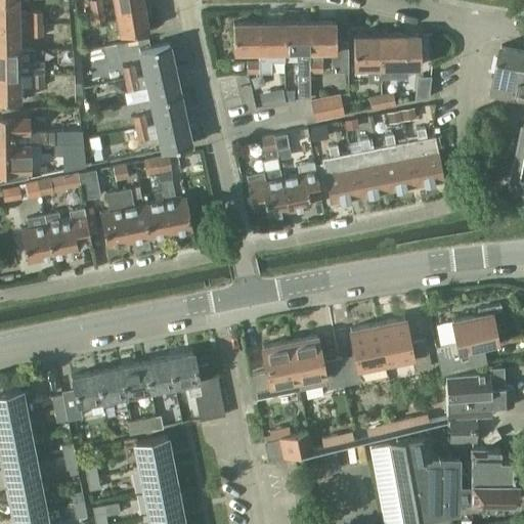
[(0,0),(0,24),(17,24),(17,25),(30,25),(42,24),(41,11),(17,11),(16,0),(0,0)]
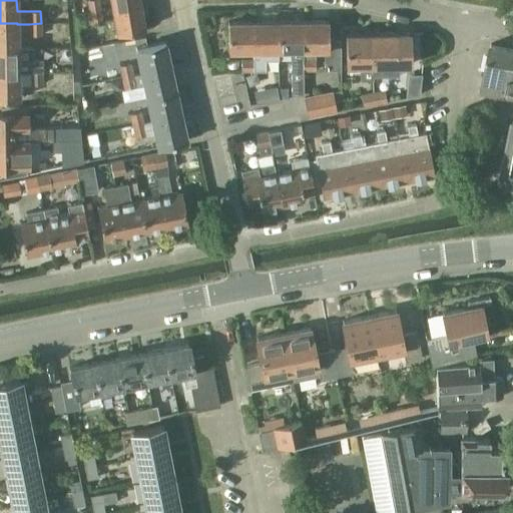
[(88,0),(87,0),(89,12),(100,10),(97,0),(88,0)]
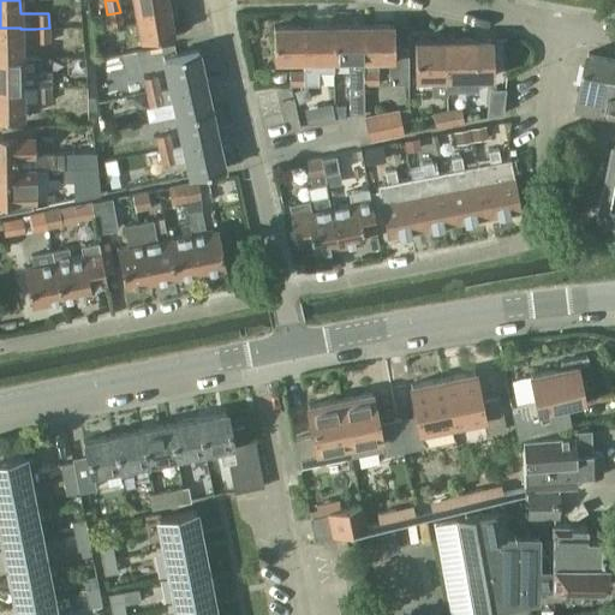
[(173,34),(168,4),(135,10),(139,40),(173,34)]
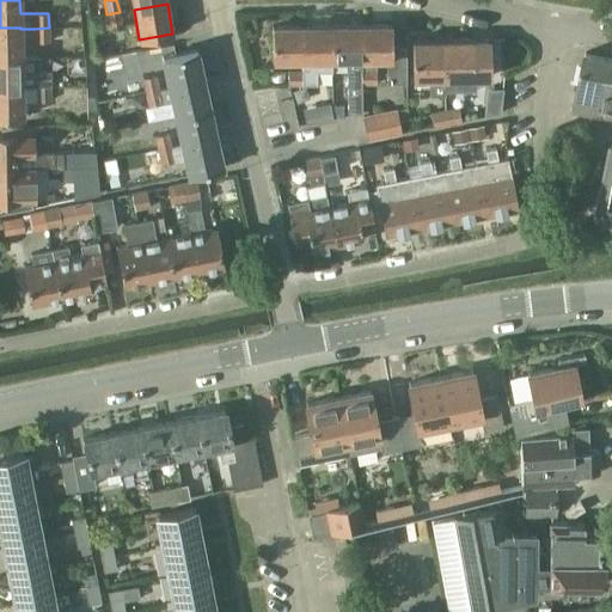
[(122,26),(120,12),(106,14),(109,29),(122,26)]
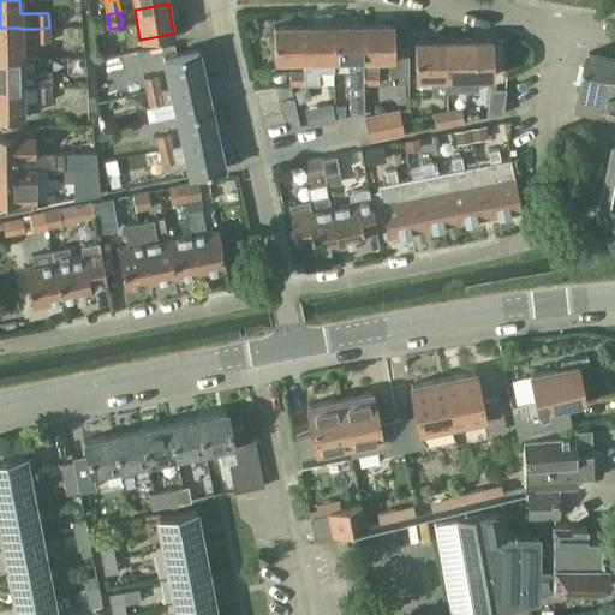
[(364,84),(363,25),(333,27),(333,60),(348,60),(348,113),(364,113),(363,84),(364,84)]
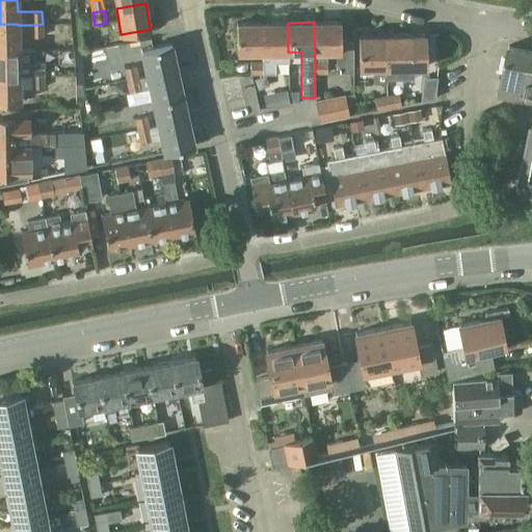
[(340,22),(314,22),(315,73),(326,73),(326,52),(336,51),(336,73),(352,73),(352,42),(340,42),(340,22)]
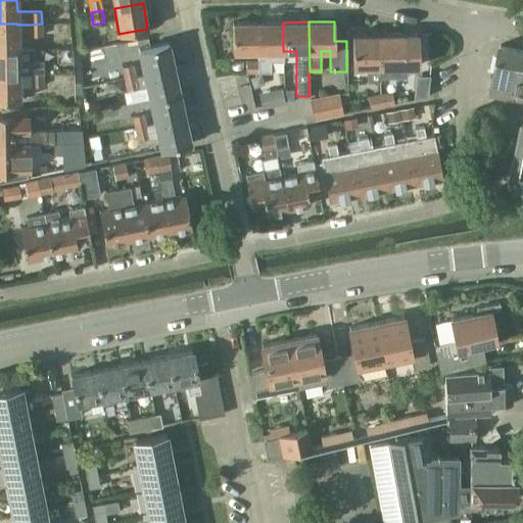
[(232,51),(257,51),(257,22),(232,22),(232,51)]
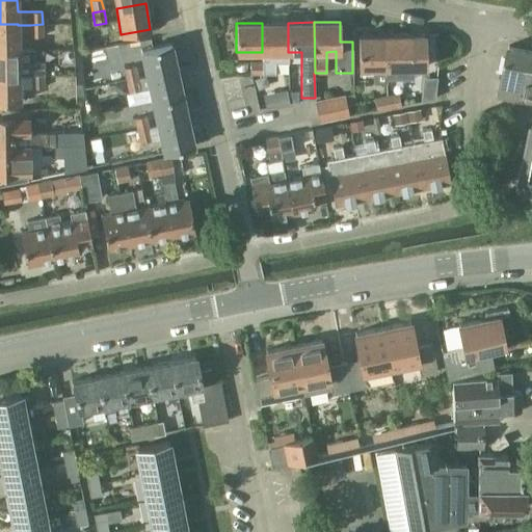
[(288,23),(262,23),(262,52),(263,52),(262,61),(263,75),(275,74),(274,62),(287,62),(288,52),(288,23)]
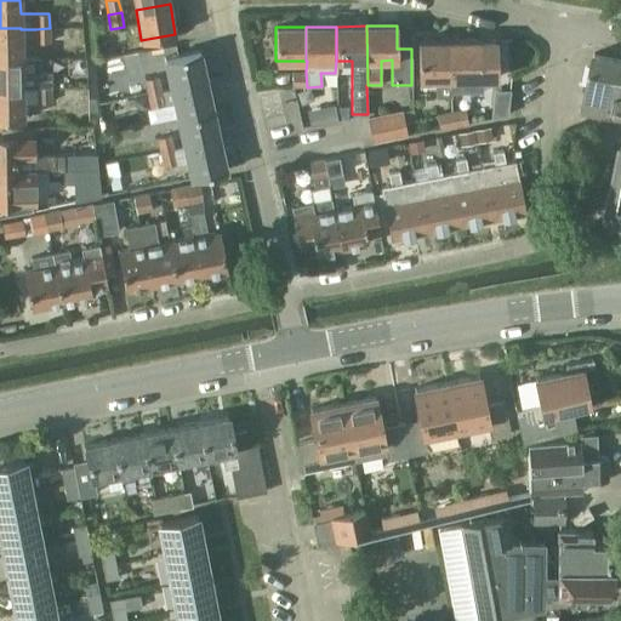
[(21,28),(0,28),(0,58),(22,58),(22,43),(36,43),(35,29),(21,29),(21,28)]
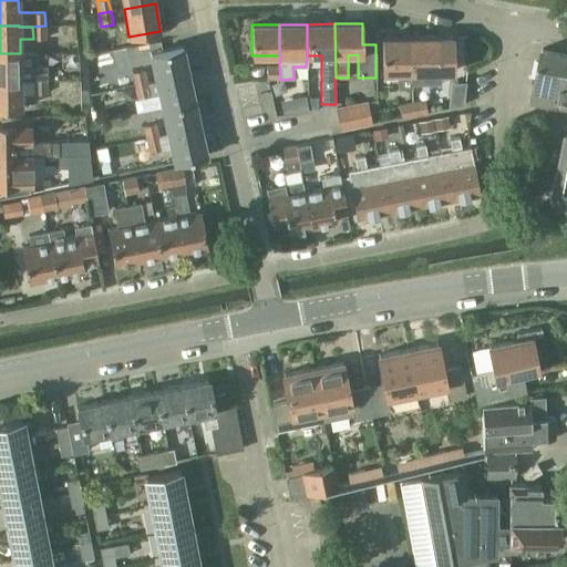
[(33,39),(45,39),(45,26),(32,27),(33,39)]
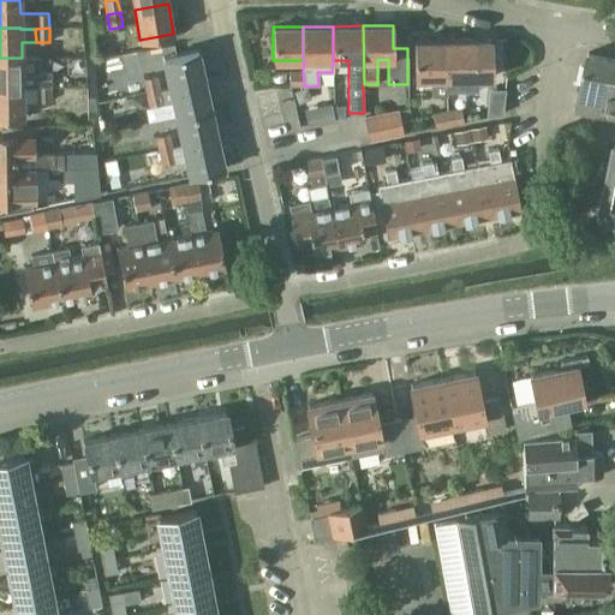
[(476,40),(445,41),(447,90),(477,89),(477,78),(491,78),(490,53),(490,40),(476,40)]
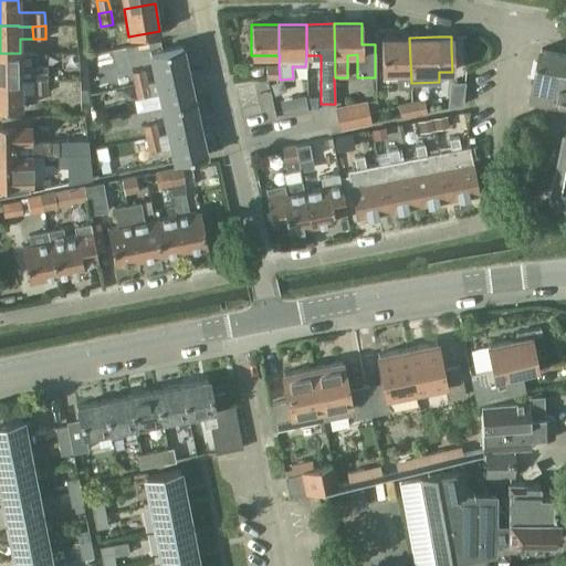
[(411,88),(411,83),(409,38),(380,38),(381,73),(396,73),(397,88),(411,88)]
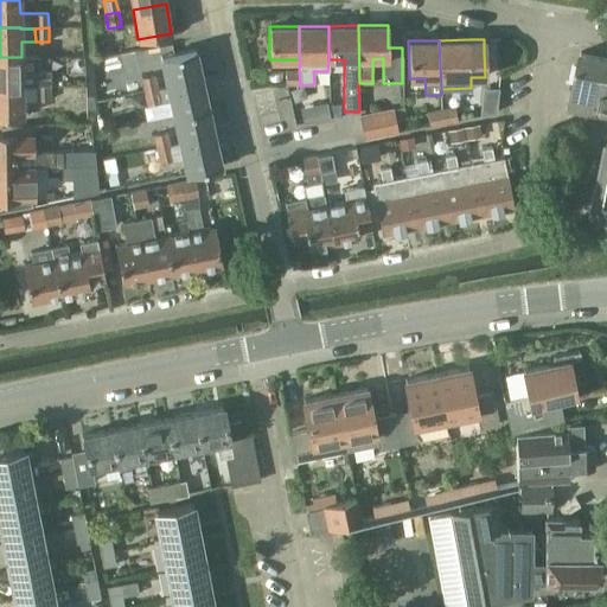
[(195,50),(161,57),(167,87),(200,80),(195,50)]
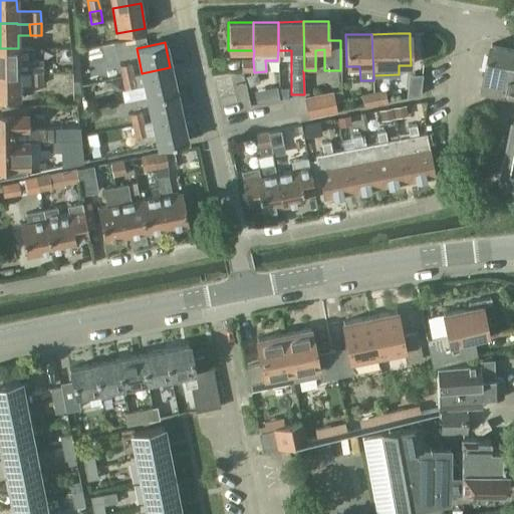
[(513,48),(491,43),(485,72),(481,93),(513,99),(513,48)]
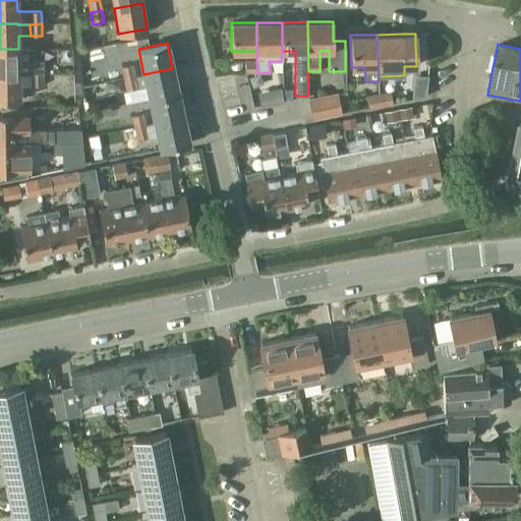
[(0,49),(0,74),(18,74),(31,73),(43,73),(42,61),(18,62),(18,49),(0,49)]
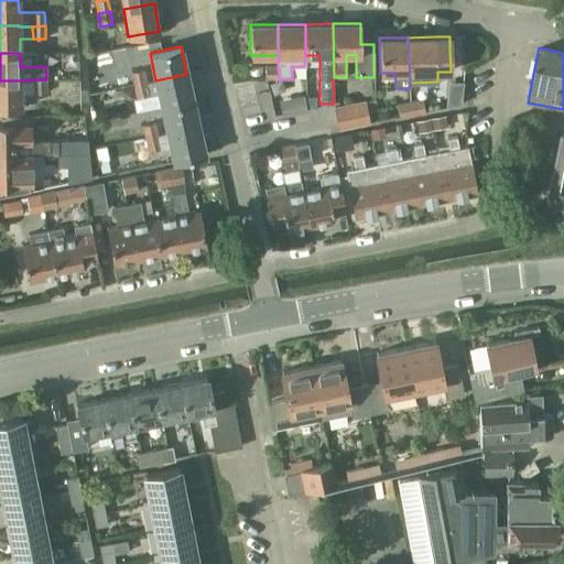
[(264,65),(266,79),(279,79),(278,65),(264,65)]
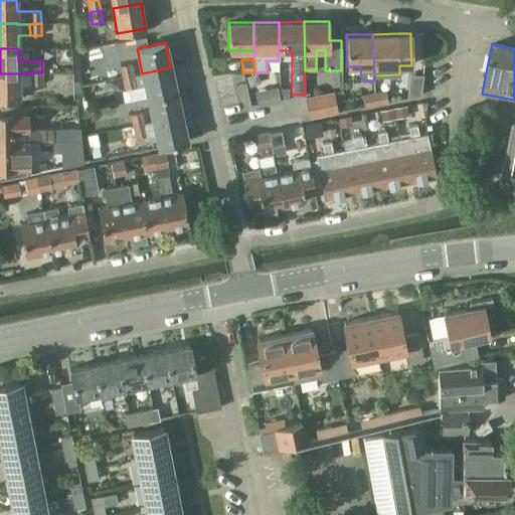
[(131,63),(120,66),(123,77),(133,75),(131,63)]
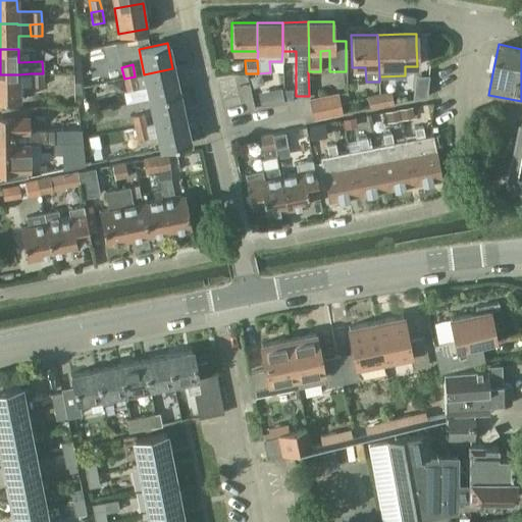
[(147,87),(150,99),(177,93),(172,68),(144,74),(135,76),(124,79),(126,91),(147,87)]
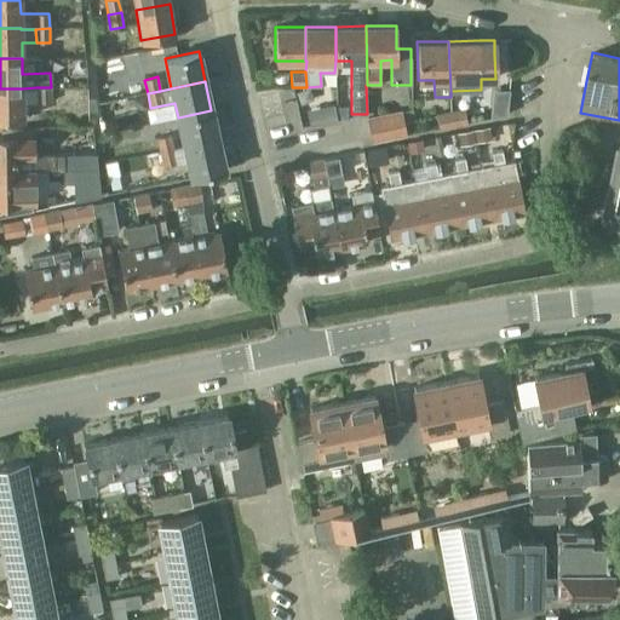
[(36,102),(51,102),(51,87),(36,87),(36,102)]
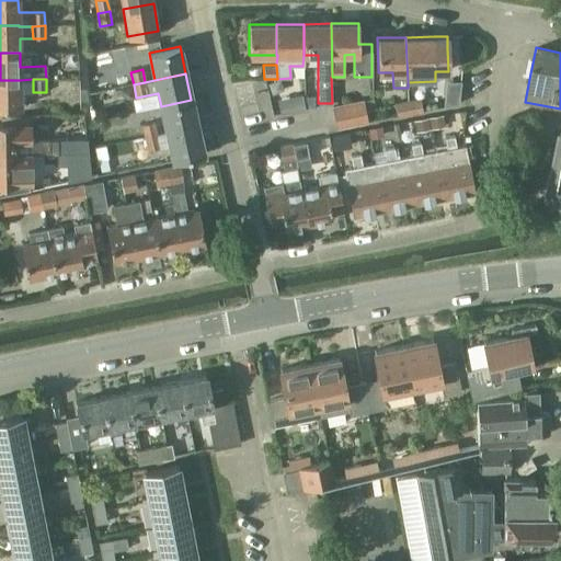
[(0,107),(21,107),(20,80),(0,80),(0,107)]
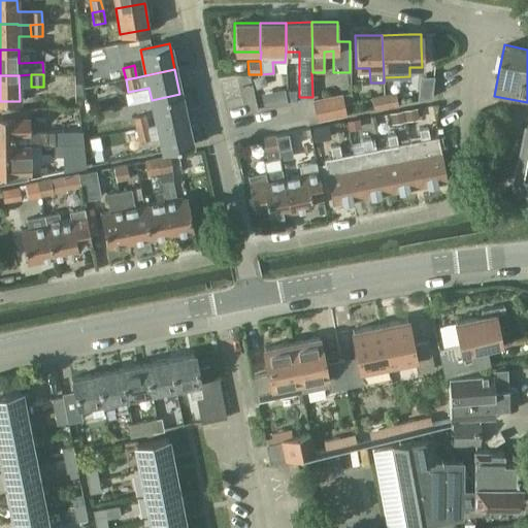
[(420,76),(417,101),(422,100),(431,98),(432,88),(433,76),(422,76),(420,76)]
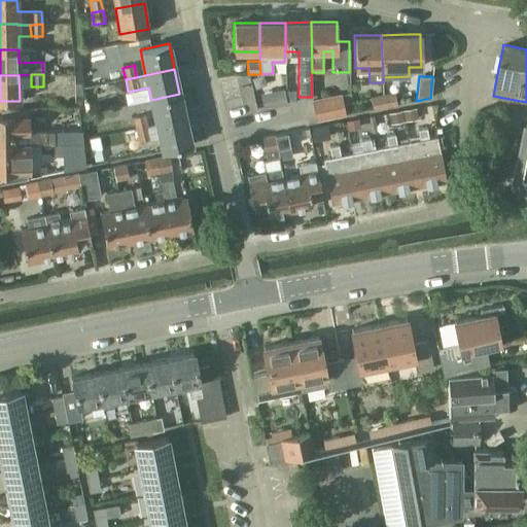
[(114,83),(115,90),(121,94),(127,92),(125,81),(114,83)]
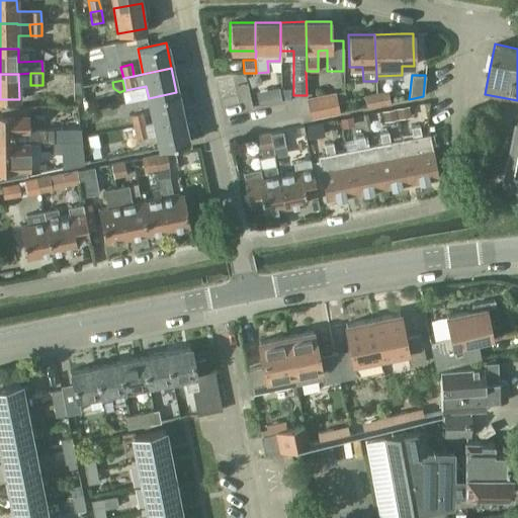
[(280,83),(258,88),(260,99),(282,95),(280,83)]
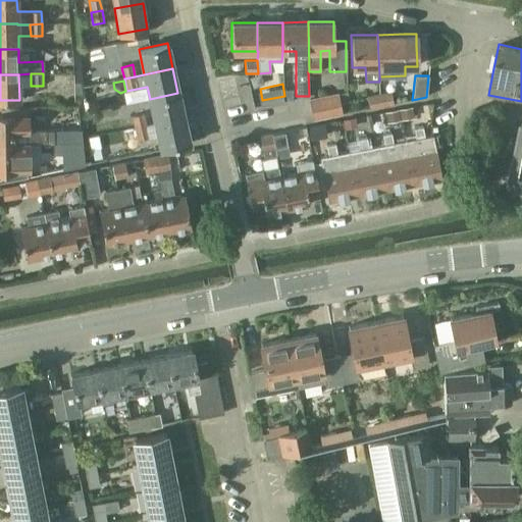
[(381,106),(393,103),(390,92),(378,94),(381,106)]
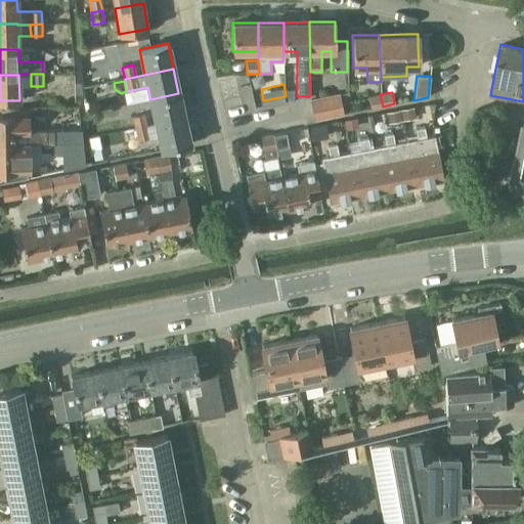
[(153,112),(132,117),(135,129),(146,127),(156,125),(156,124),(184,118),(178,93),(150,99),(153,112)]
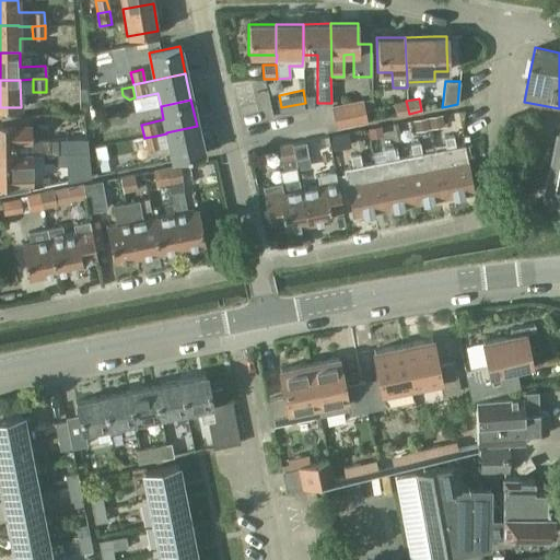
[(336,129),(368,123),(362,100),(330,106),(336,129)]
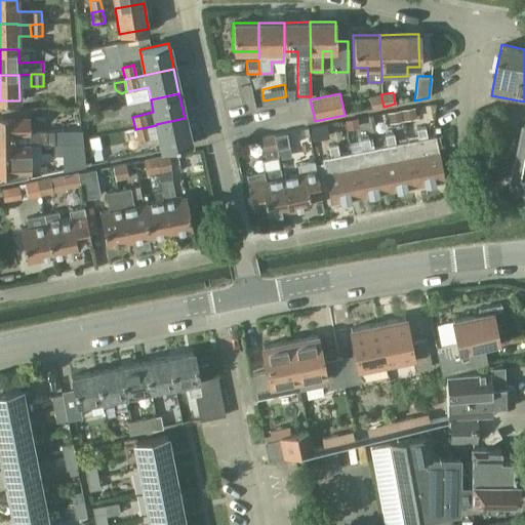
[(380,94),(369,97),(371,109),(384,107),(380,94)]
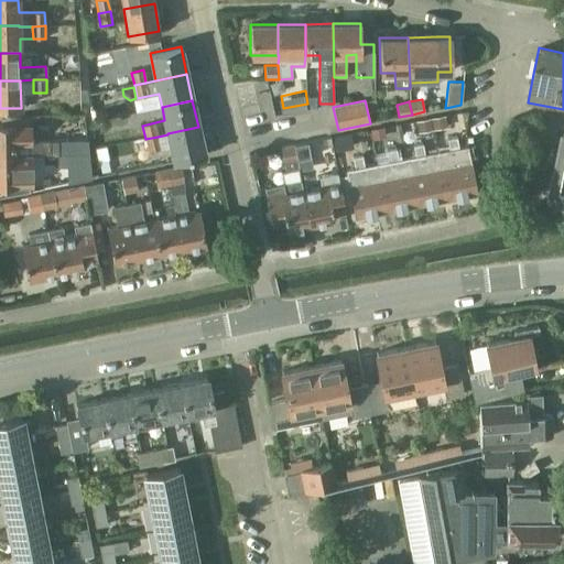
[(445,115),(431,117),(433,129),(447,126),(445,115)]
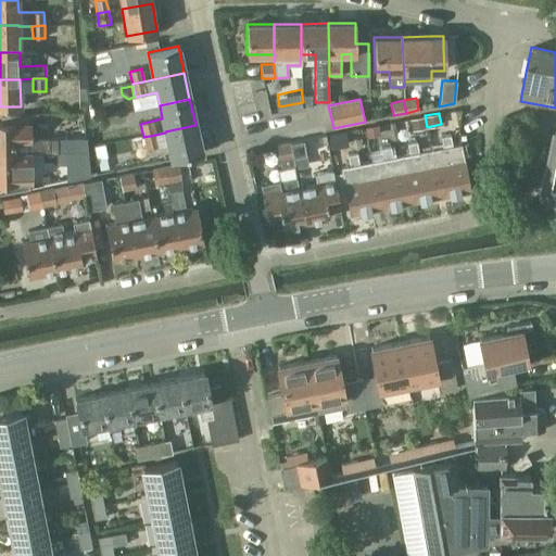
[(413,129),(427,127),(425,115),(411,118),(413,129)]
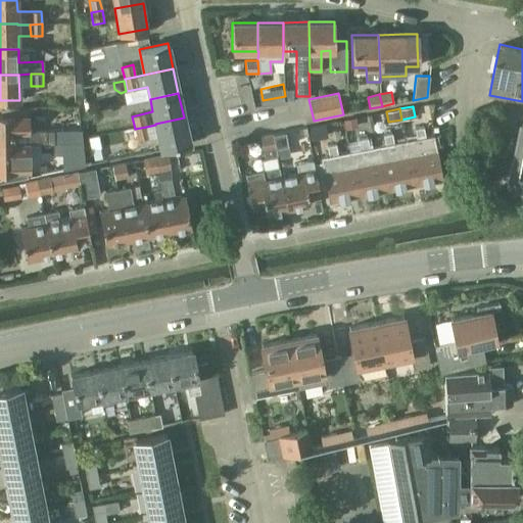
[(1,116),(0,116),(0,144),(14,144),(28,144),(30,144),(39,144),(53,143),(53,130),(39,131),(28,132),(28,116),(27,116),(14,117),(14,116),(1,116)]
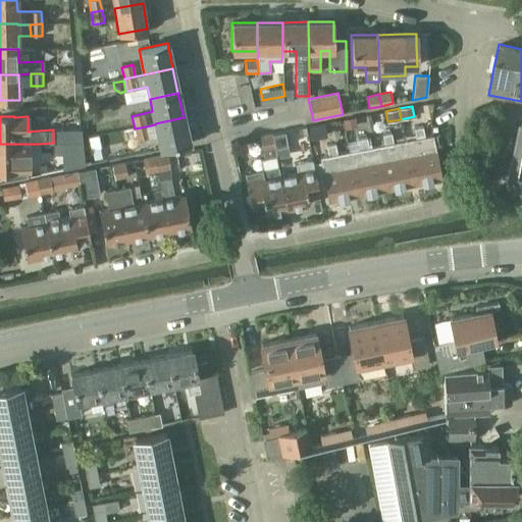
[(358,126),(356,116),(343,119),(345,129),(358,126)]
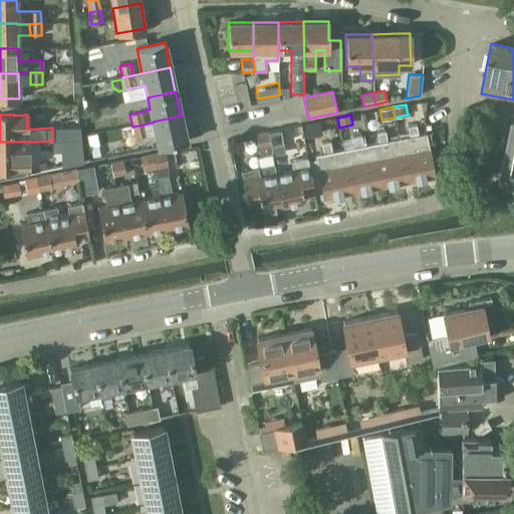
[(186,141),(181,115),(153,121),(153,122),(159,147),(186,141)]
